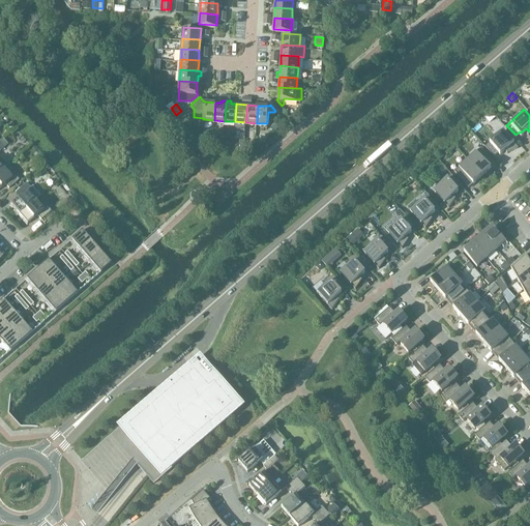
[(276,119),(270,124),(274,128),(280,123),(276,119)]
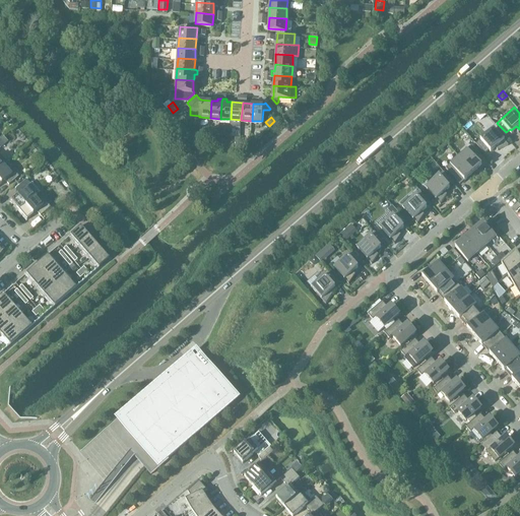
[(498,147),(509,141),(494,125),(476,140),(484,150),(490,146),(491,148),(496,144),(498,147)]
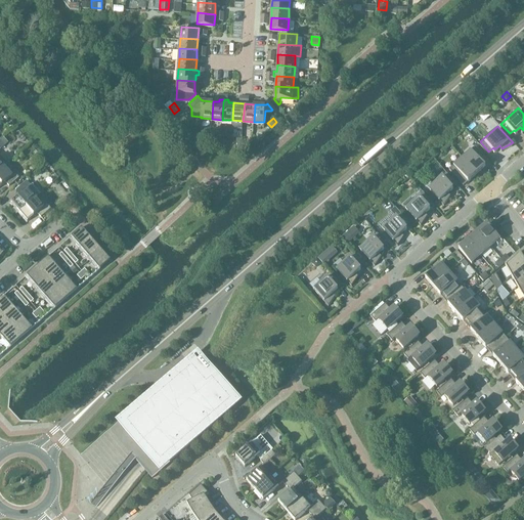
[(476,143),(463,155),(477,171),(490,160),(476,143)]
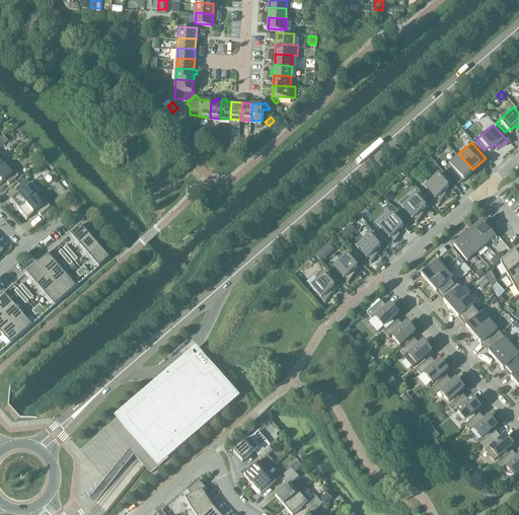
[(472,169),(458,153),(445,164),(459,180),(472,169)]
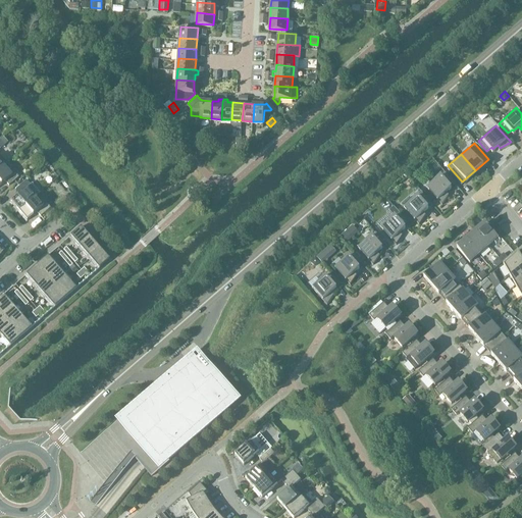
[(3,163),(0,165),(0,182),(5,177),(9,183),(18,173),(14,169),(11,172),(3,163)]
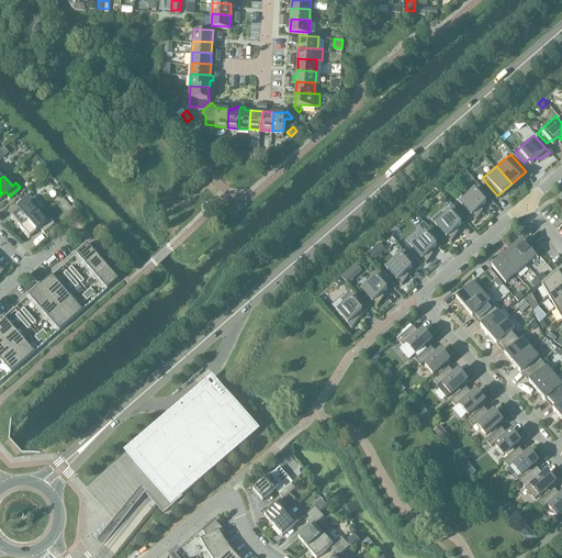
[(480,182),(460,199),(476,218),(483,207),(481,203),(486,199),(484,198),(489,193),(480,182)]
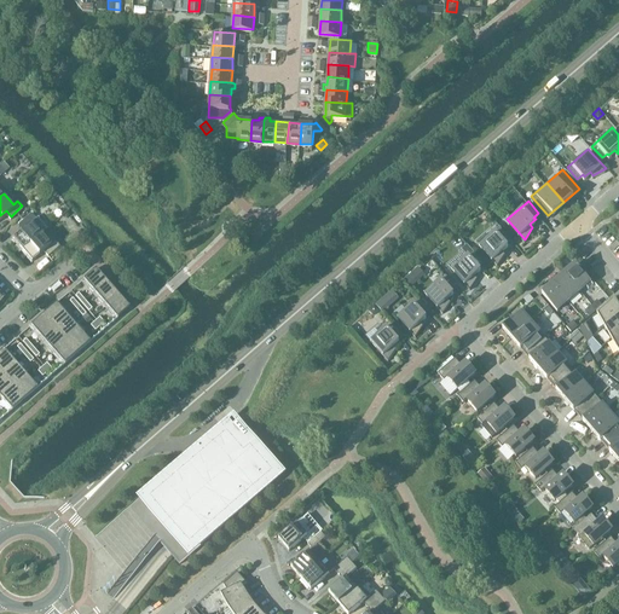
[(22,247),(41,230),(47,224),(38,213),(35,215),(32,209),(19,220),(24,225),(11,236),(22,247)]
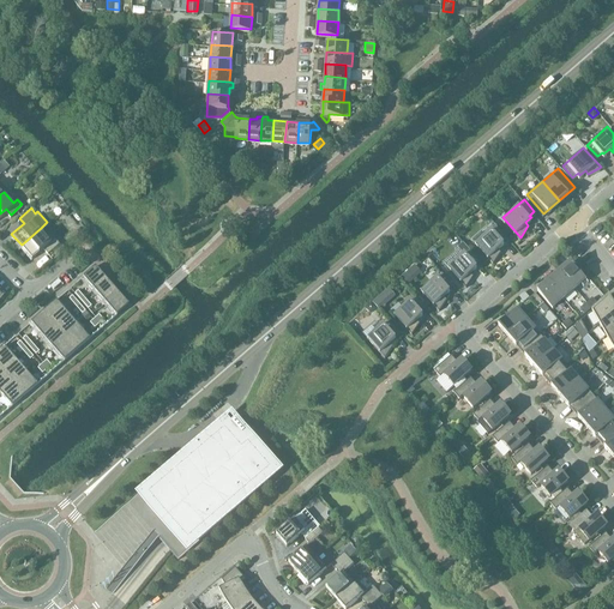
[(501,249),(498,246),(504,241),(503,239),(507,234),(497,222),(476,241),(493,260),(501,249)]
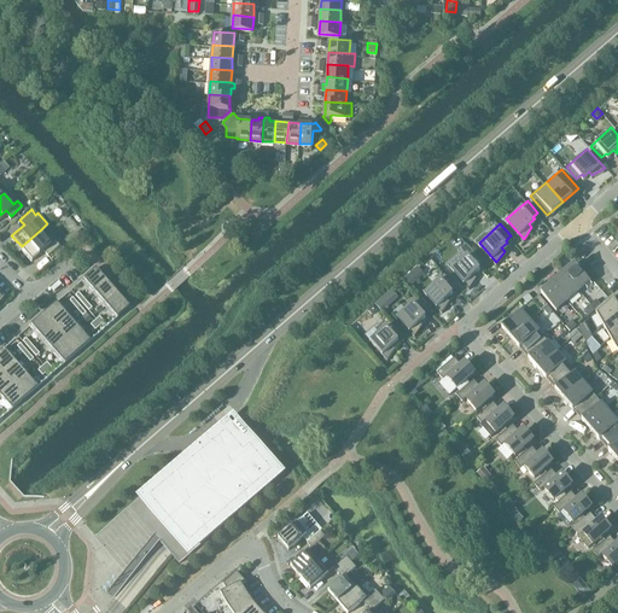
[(464,225),(459,229),(464,235),(468,231),(464,225)]
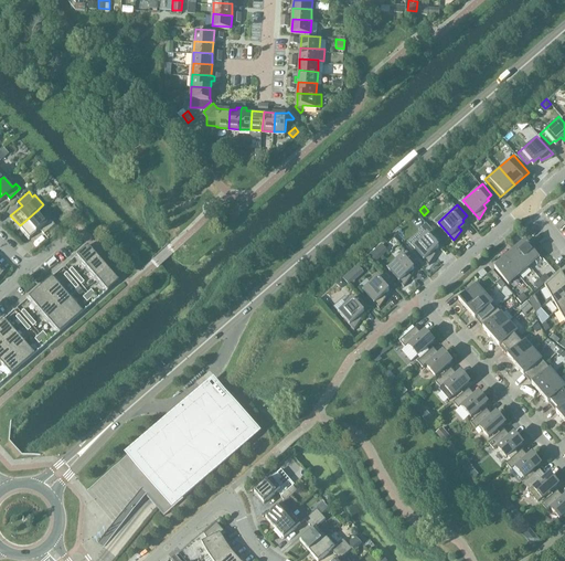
[(38,210),(20,225),(29,235),(40,226),(43,231),(54,222),(50,217),(46,220),(38,210)]
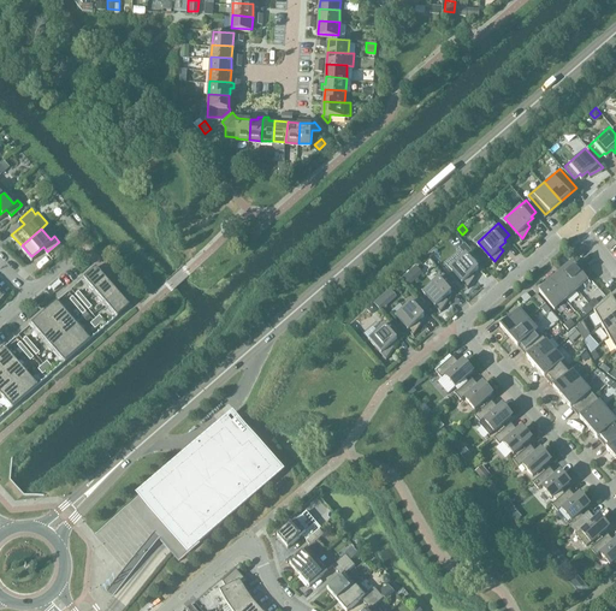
[(465,239),(458,244),(466,251),(450,265),(468,285),(475,273),(473,271),(479,266),(477,264),(481,259),(472,247),(465,239)]
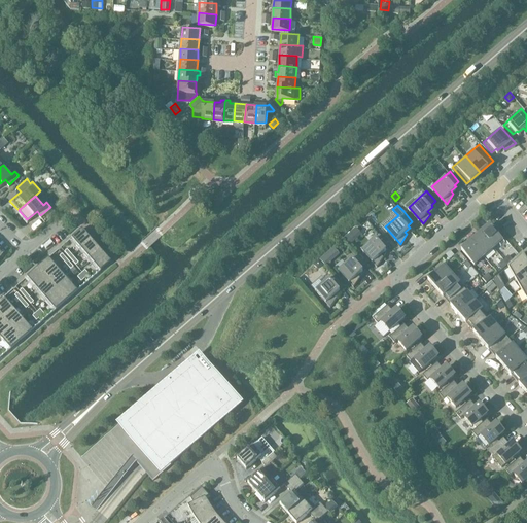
[(490,222),(481,231),(493,245),(503,237),(490,222)]
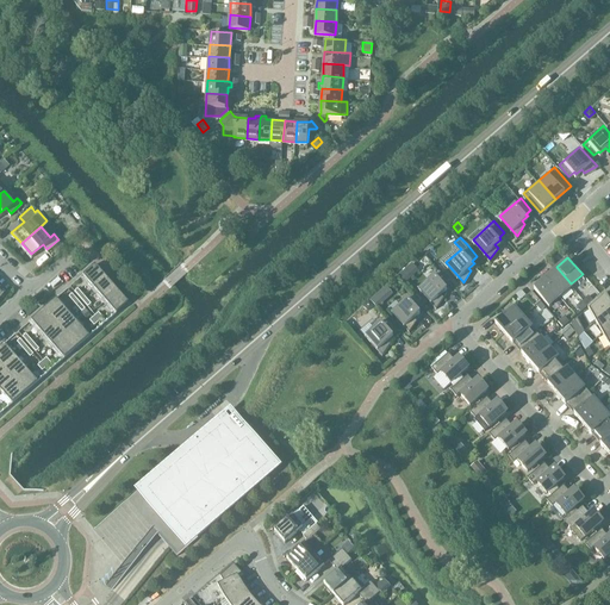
[(81,272),(93,285),(105,274),(94,261),(81,272)]
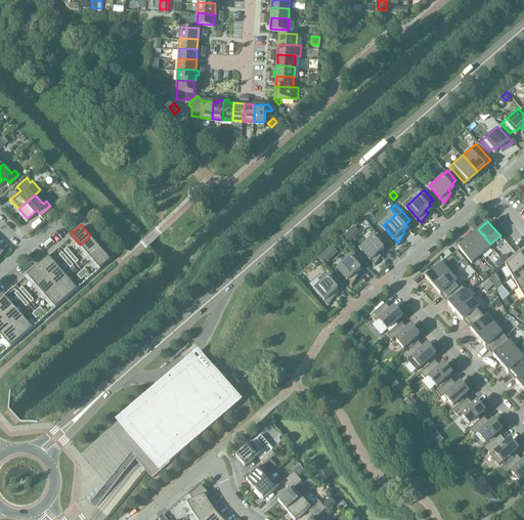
[(342,233),(347,239),(353,233),(348,228),(342,233)]
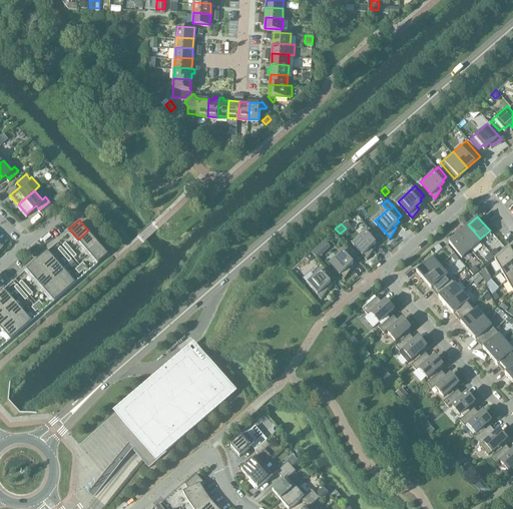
[(468,224),(459,232),(471,246),(480,238),(468,224)]
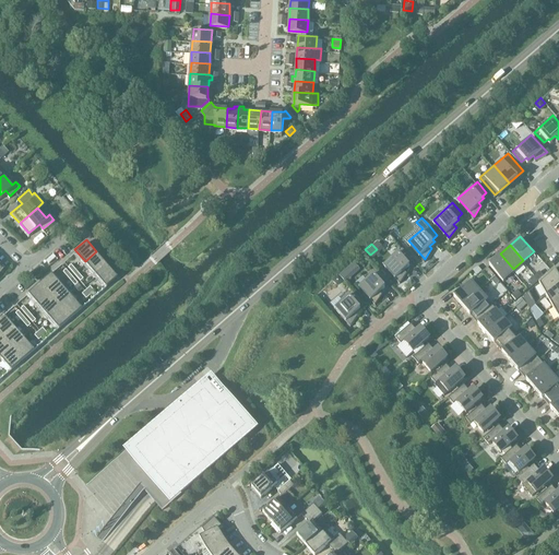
[(413,257),(403,246),(384,262),(400,281),(407,270),(404,267),(409,262),(408,260),(413,257)]
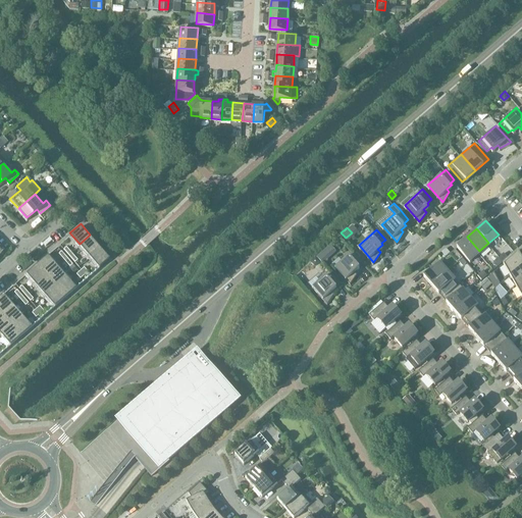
[(80,244),(89,255),(100,246),(90,235),(80,244)]
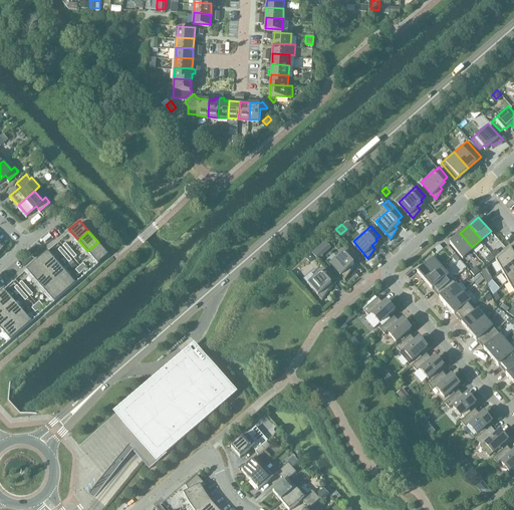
[(472,247),(460,233),(450,241),(463,255),(472,247)]
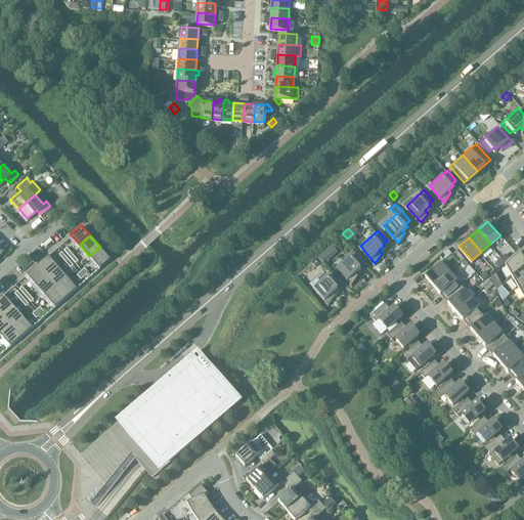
[(63,248),(70,254),(72,252),(67,245),(63,248)]
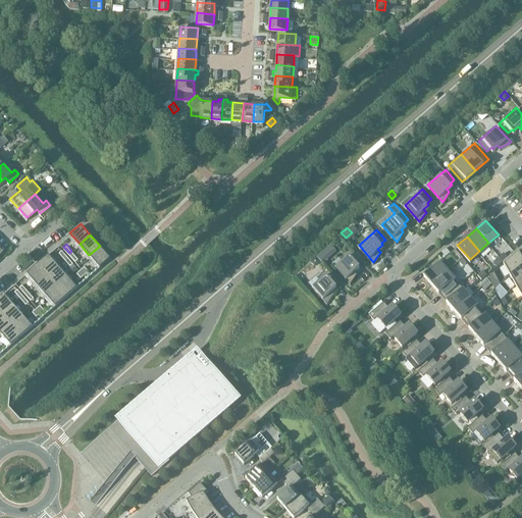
[(100,246),(89,255),(98,265),(108,256),(100,246)]
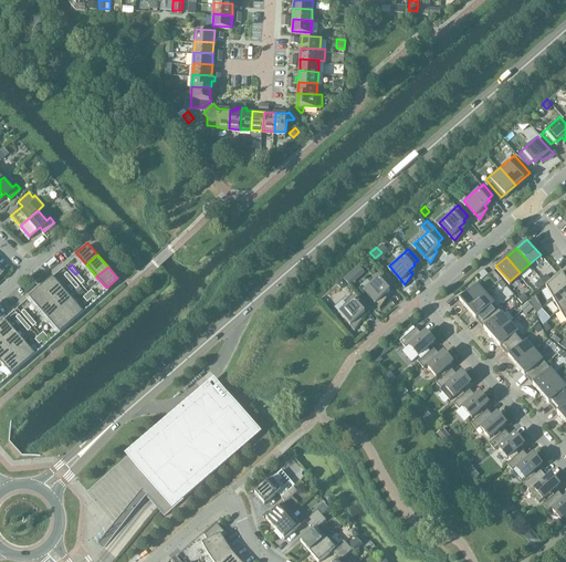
[(489,271),(496,281),(498,280),(502,277),(493,267),(489,271)]
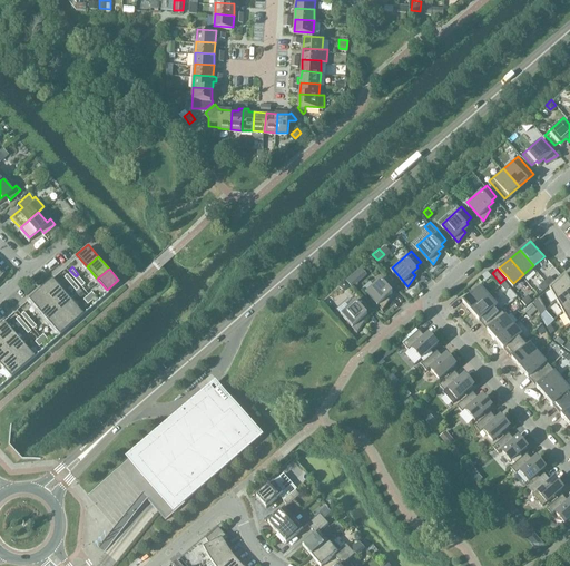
[(64,274),(70,281),(72,279),(67,271),(64,274)]
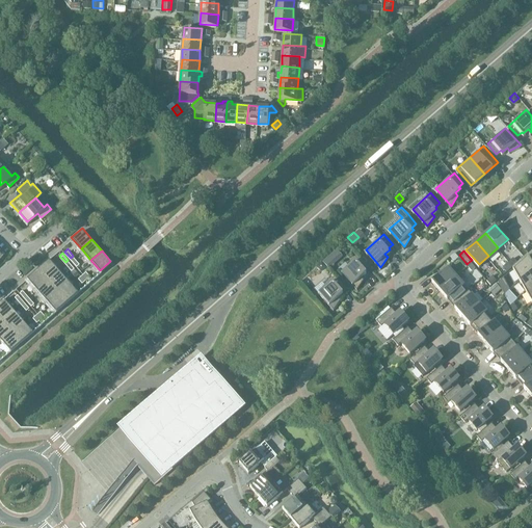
[(513,266),(520,278),(531,266),(531,260),(528,253),(513,266)]
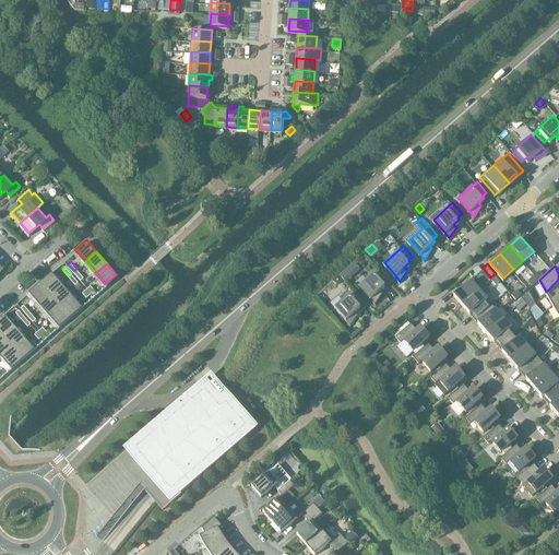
[(344,267),(339,271),(344,276),(348,272),(344,267)]
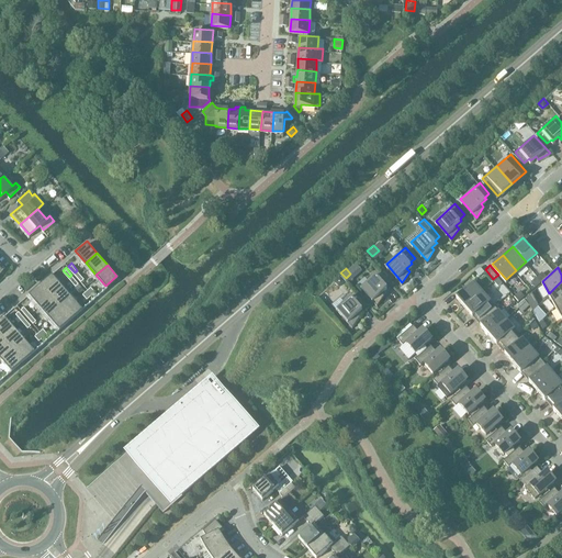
[(381,268),(361,286),(377,303),(384,293),(382,290),(388,286),(385,283),(390,279),(386,276),(381,268)]
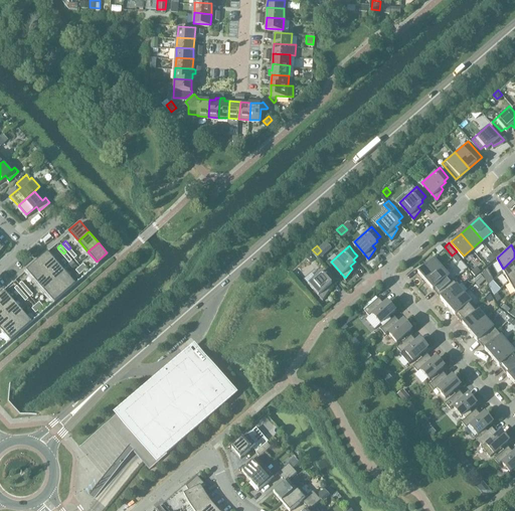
[(497,246),(492,250),(495,256),(501,250),(497,246)]
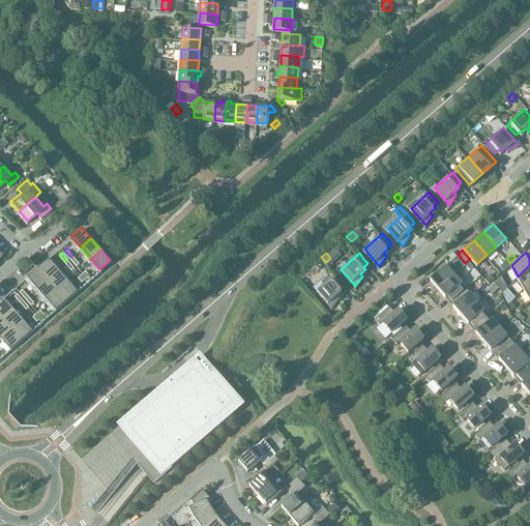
[(72,255),(70,257),(76,263),(79,261),(72,255)]
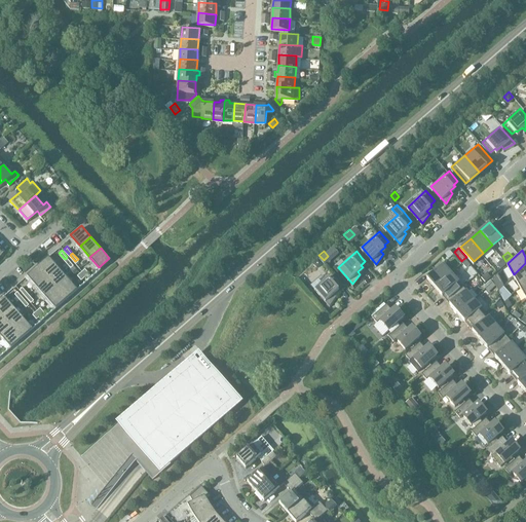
[(47,255),(36,264),(46,275),(58,266),(47,255)]
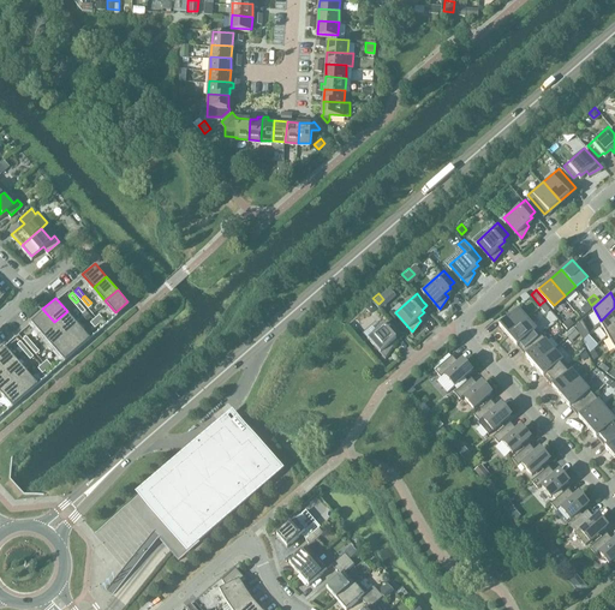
[(372,299),(365,304),(371,311),(377,305),(372,299)]
